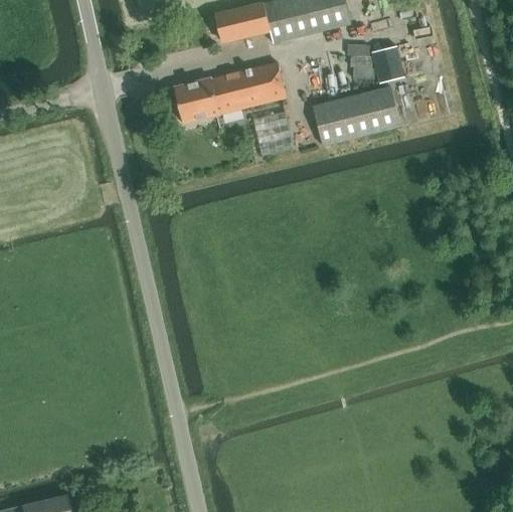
[(221,40),(265,30),(269,29),(272,41),(350,22),(344,0),(273,0),(215,14),(221,40)]
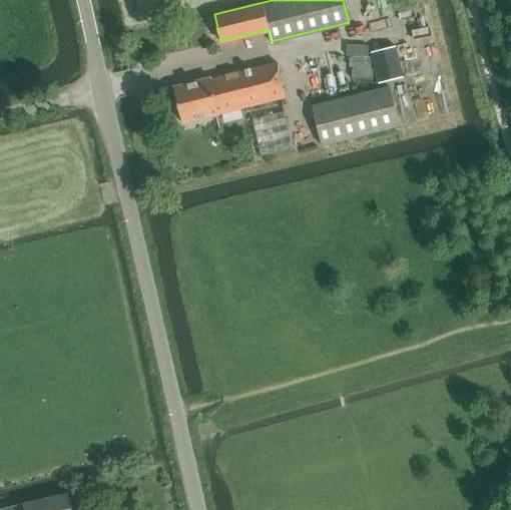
[(345,54),(349,54),(366,55),(367,44),(346,43),(345,54)]
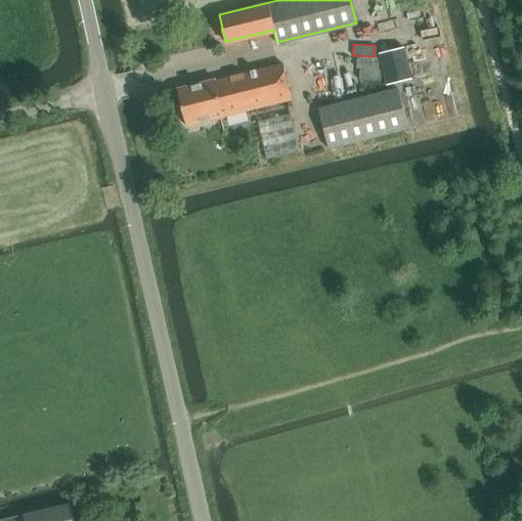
[(402,46),(378,51),(385,84),(410,77),(402,46)]
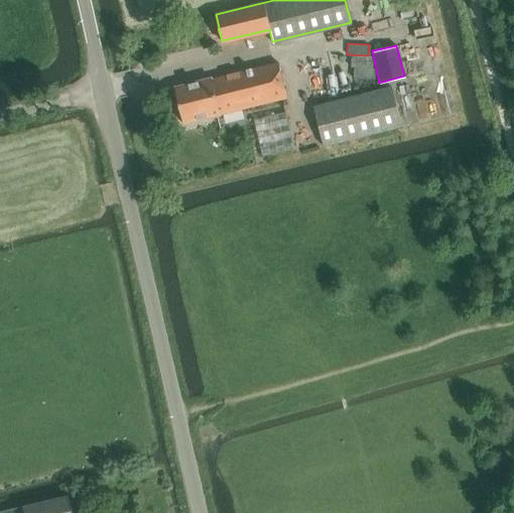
[(350,66),(353,66),(371,67),(372,55),(368,55),(351,54),(350,66)]
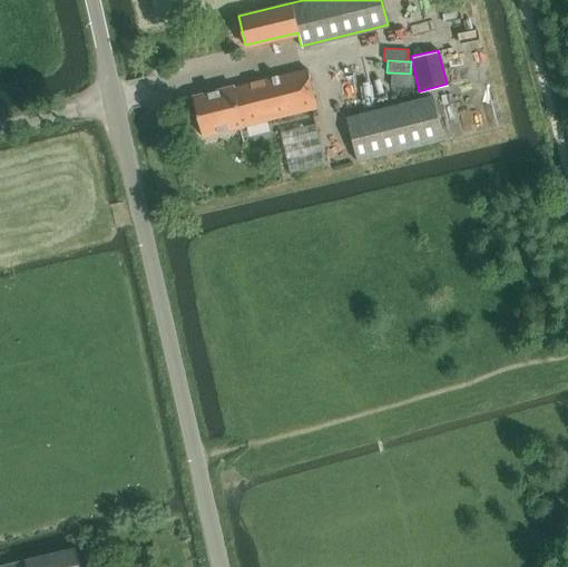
[(243,125),(316,107),(307,68),(233,86),(233,85),(192,95),(202,136),(243,126),(243,125)]
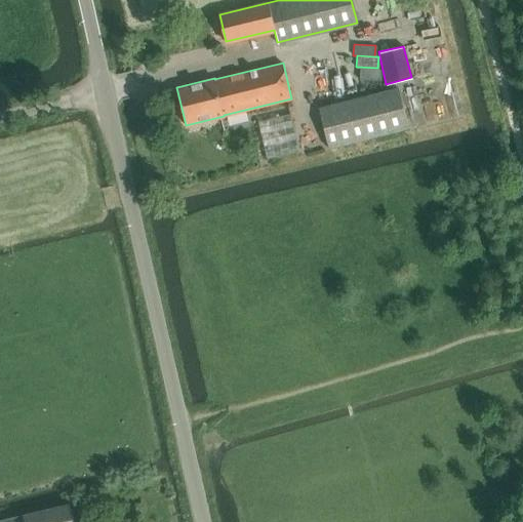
[(380,68),(377,68),(359,67),(359,78),(380,79),(380,68)]
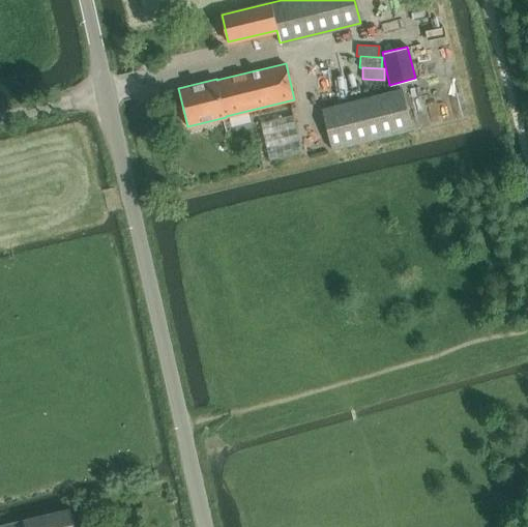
[(320,108),(330,148),(411,128),(402,88),(320,108)]
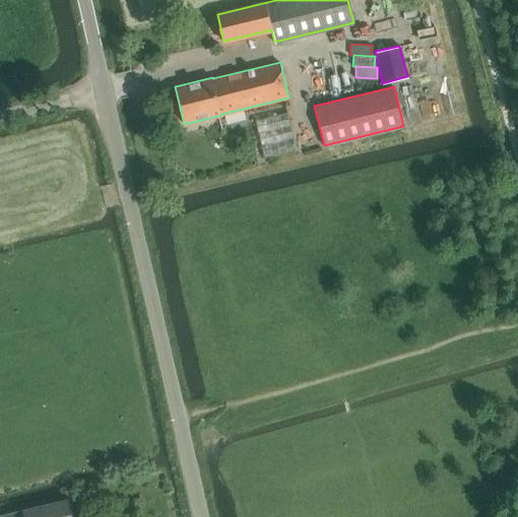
[(286,112),(255,120),(263,155),(296,149),(286,112)]
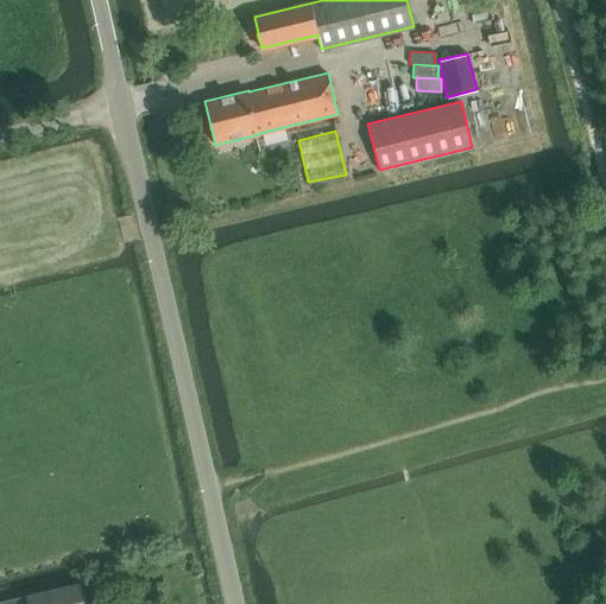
[(0,603),(84,603),(80,583),(0,602),(0,603)]
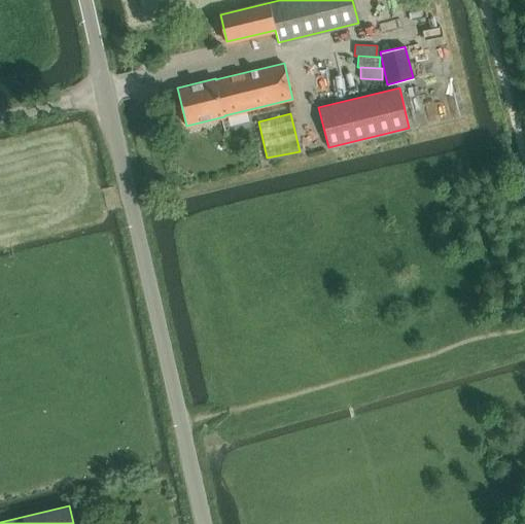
All buildings are outlined.
